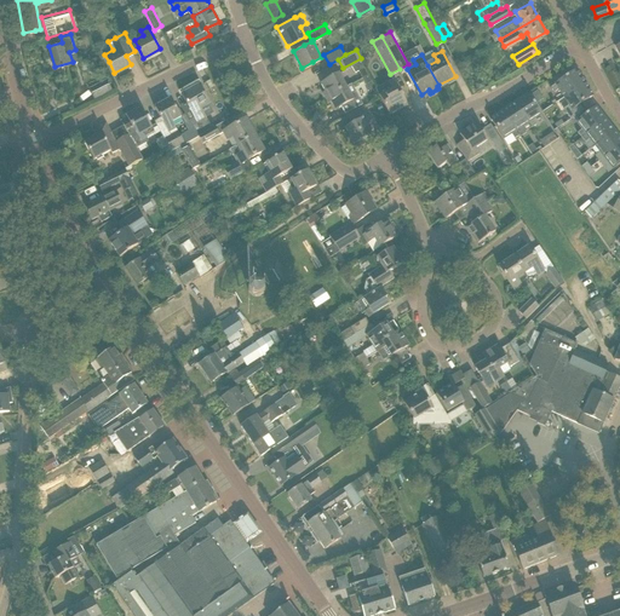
[(563,93),(584,80),(575,68),(551,85),(554,90),(558,86),(563,93)]
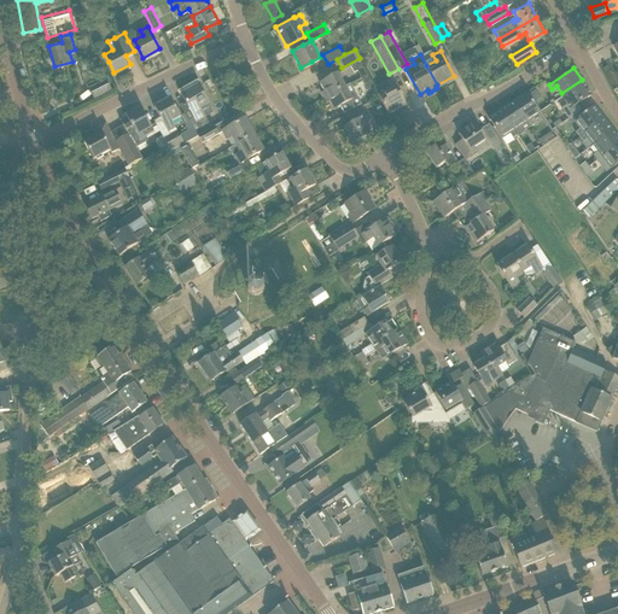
[(321,89),(324,95),(345,83),(338,70),(320,81),(324,88),(321,89)]
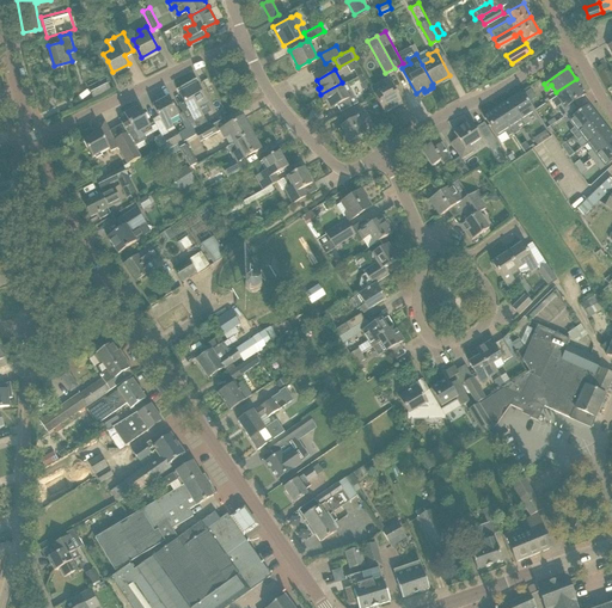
[(87,85),(93,94),(110,86),(105,75),(87,85)]
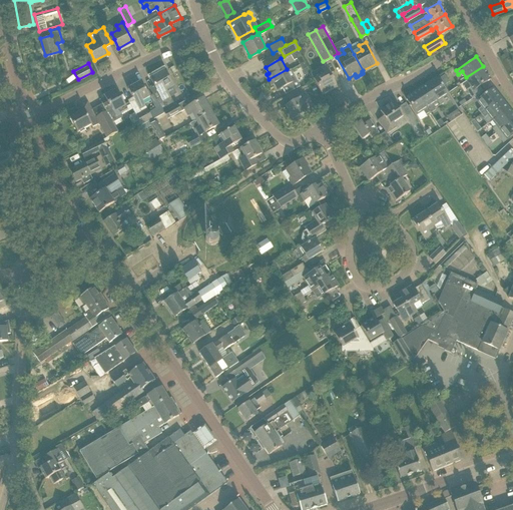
[(322,69),(313,74),(314,77),(318,83),(322,92),(337,84),(333,75),(326,63),(320,66),(322,69)]
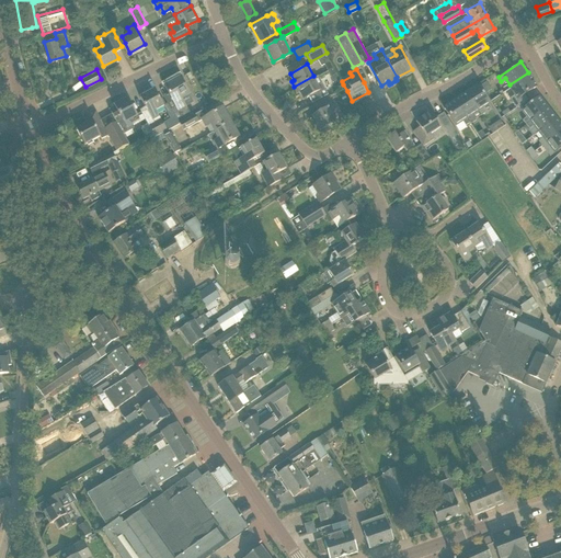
[(524,92),(536,84),(528,72),(510,84),(515,92),(510,95),(516,105),(527,98),(524,92)]
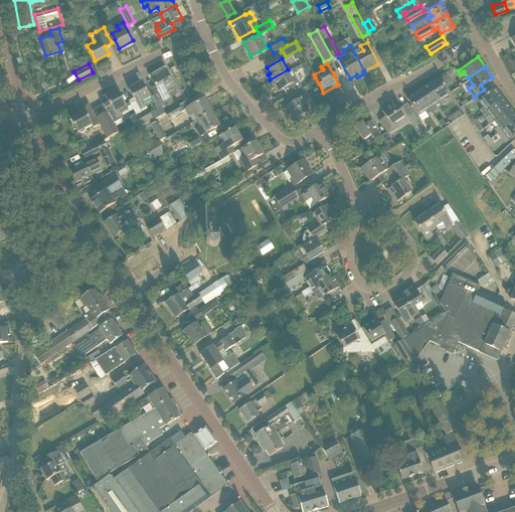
[(157,99),(164,112),(164,111),(176,105),(166,89),(174,83),(165,68),(151,76),(162,96),(157,99)]
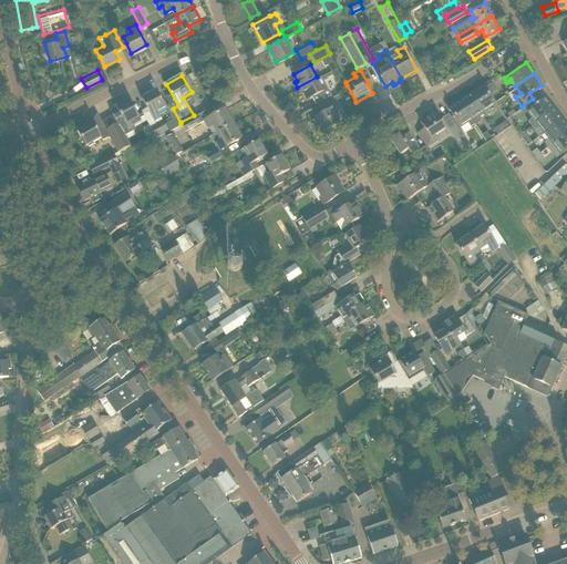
[(312,94),(317,103),(331,95),(327,88),(323,89),(317,77),(297,88),(300,92),(302,91),(307,98),(312,94)]
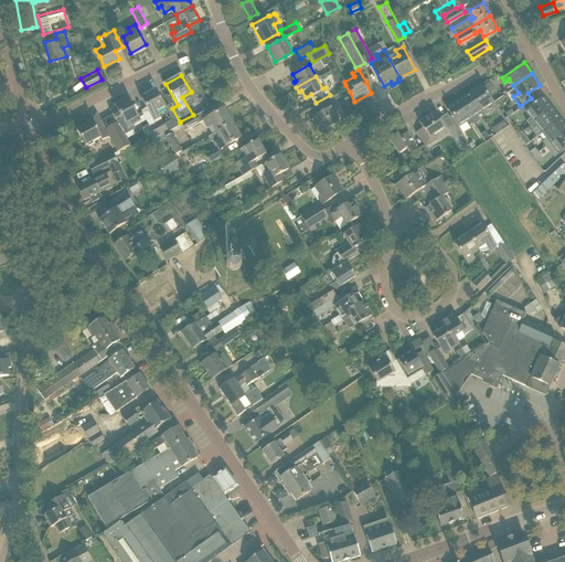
[(490,80),(484,84),(489,92),(496,87),(490,80)]
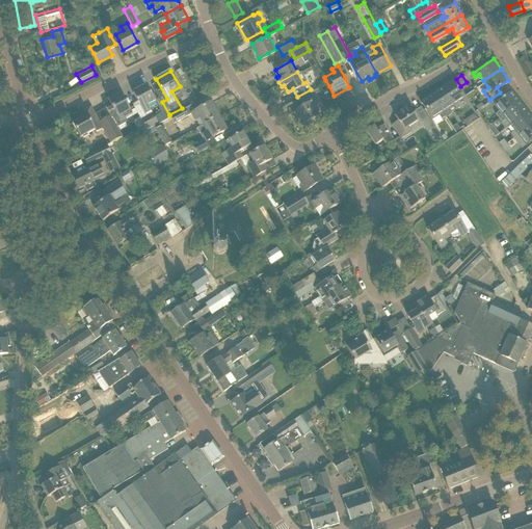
[(464,96),(453,78),(442,85),(453,103),(456,107),(460,104),(457,100),(464,96)]
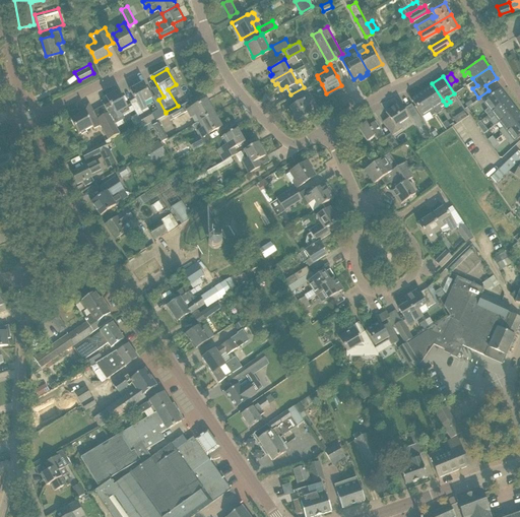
[(151,95),(143,80),(130,87),(141,109),(147,105),(144,100),(151,95)]
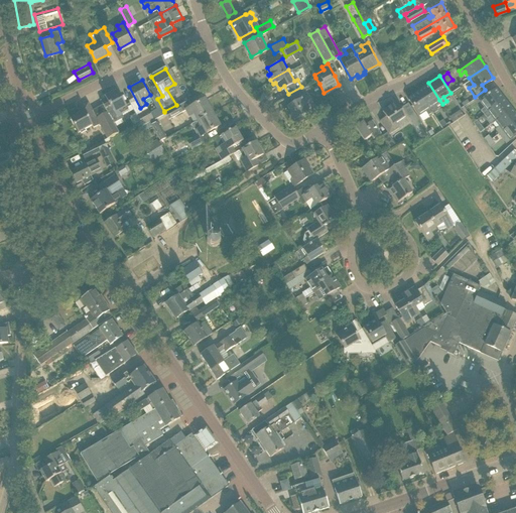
[(439,100),(428,83),(418,90),(432,111),(437,108),(434,103),(439,100)]
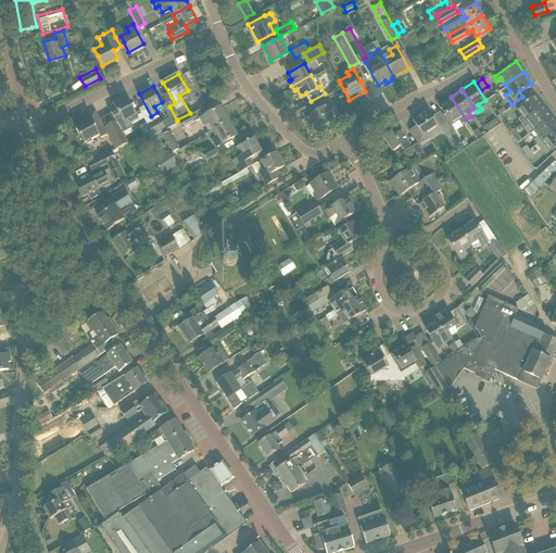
[(325,93),(311,101),(315,109),(310,112),(317,127),(333,118),(328,109),(333,105),(327,92),(325,93)]
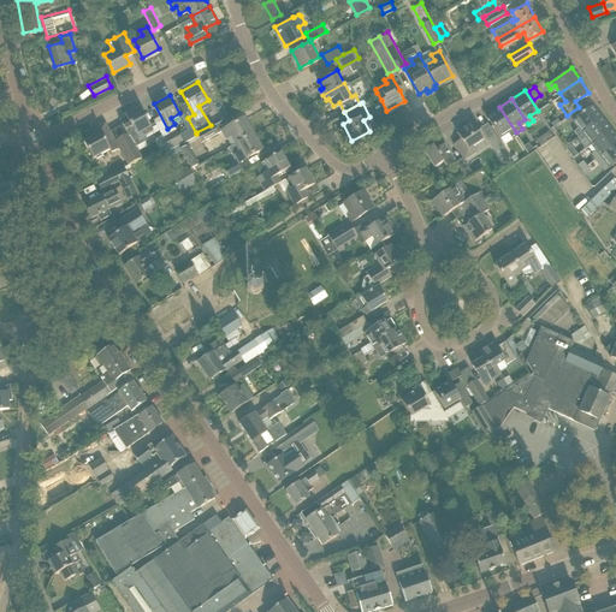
[(578,134),(602,116),(592,104),(573,118),(579,125),(574,129),(578,134)]
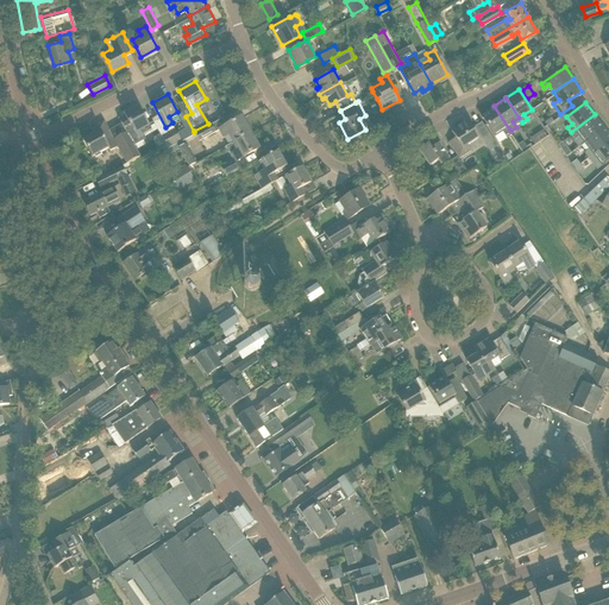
[(151,130),(157,126),(155,121),(150,124),(145,115),(139,106),(135,108),(133,106),(124,111),(126,115),(120,118),(129,133),(133,143),(144,137),(145,134),(144,133),(151,130)]
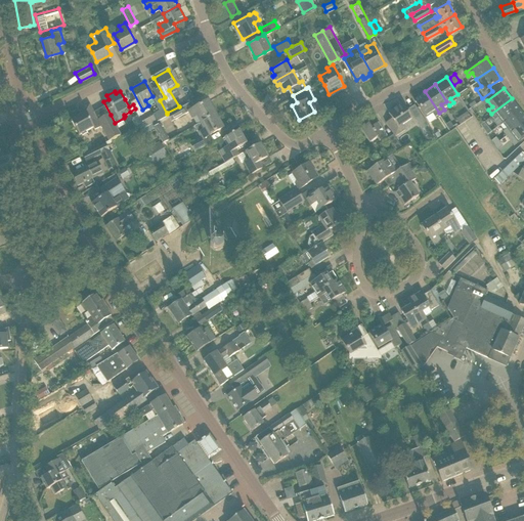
[(439,113),(425,91),(415,97),(426,115),(432,111),(435,115),(439,113)]
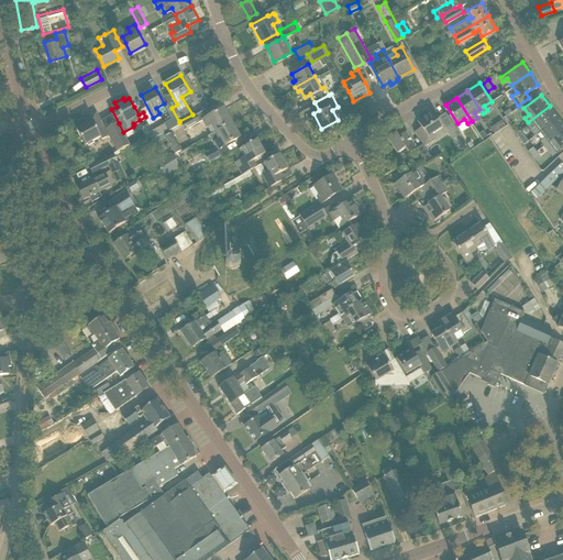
[(211,121),(216,129),(231,120),(223,106),(202,117),(207,124),(211,121)]
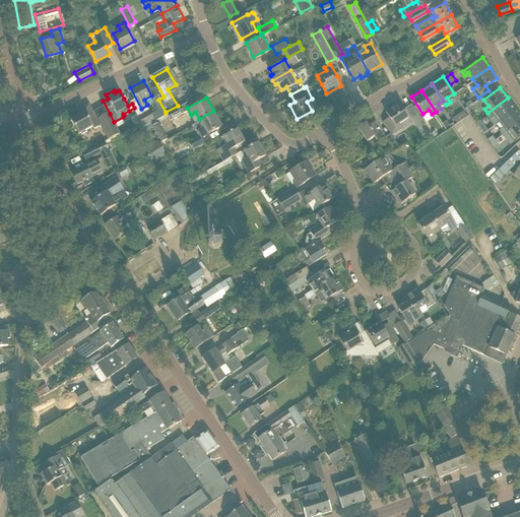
[(499,120),(515,107),(508,98),(488,113),(491,117),(495,114),(499,120)]
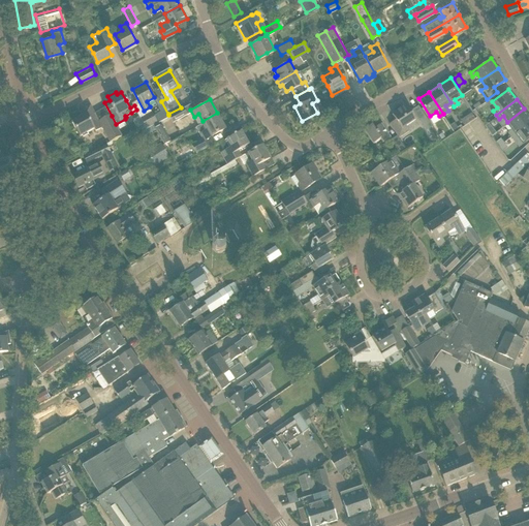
[(390,121),(399,135),(409,128),(406,123),(415,117),(406,102),(392,112),(396,118),(390,121)]
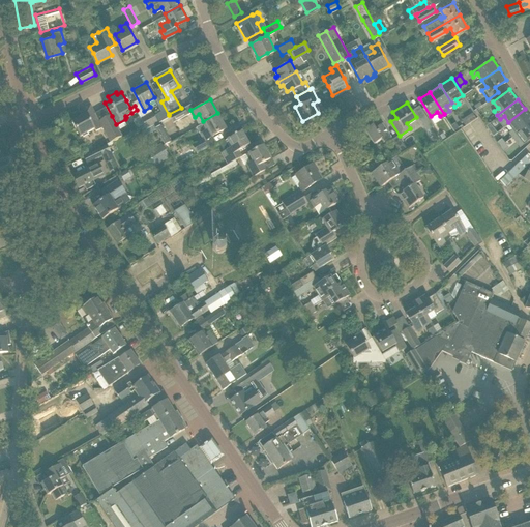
[(116,124),(112,116),(100,121),(90,104),(84,107),(86,111),(71,119),(80,134),(94,126),(96,129),(101,125),(110,141),(121,135),(116,124)]
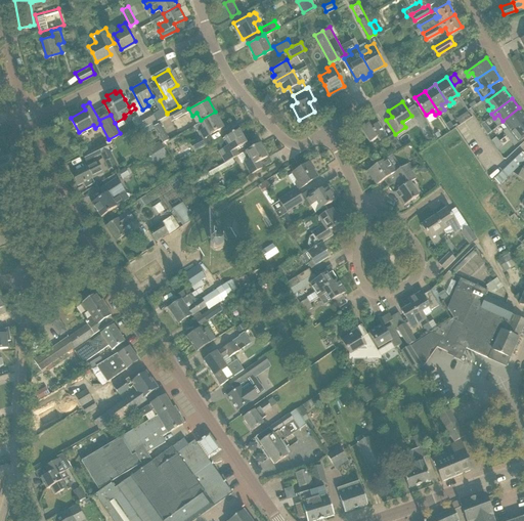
[(408,106),(415,116),(421,112),(415,102),(408,106)]
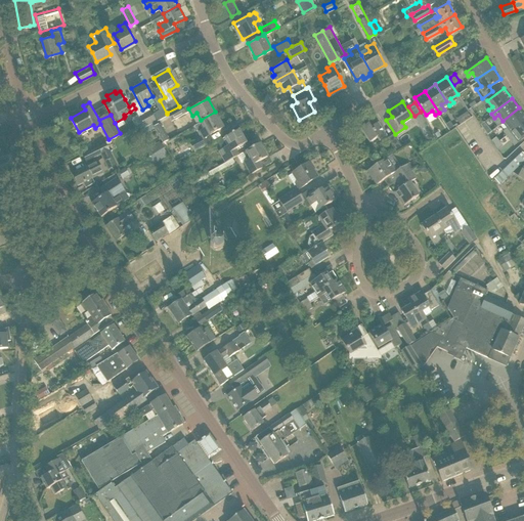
[(179,106),(167,113),(169,116),(171,120),(185,112),(181,105),(179,106)]
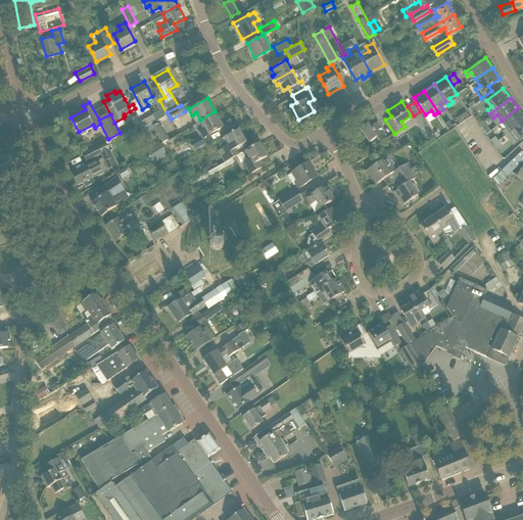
[(506,133),(522,119),(522,113),(518,107),(502,121),(506,126),(502,129),(506,133)]
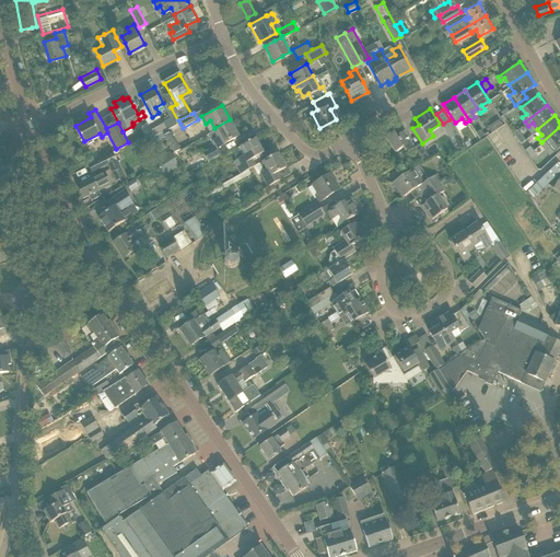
[(160,116),(148,123),(152,128),(152,130),(153,131),(154,135),(161,130),(166,127),(160,116)]
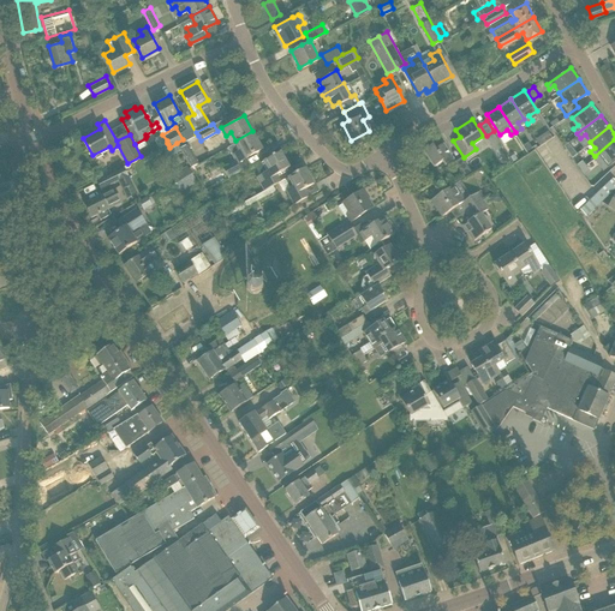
[(252,131),(236,141),(227,145),(234,157),(238,156),(239,160),(261,147),(252,131)]
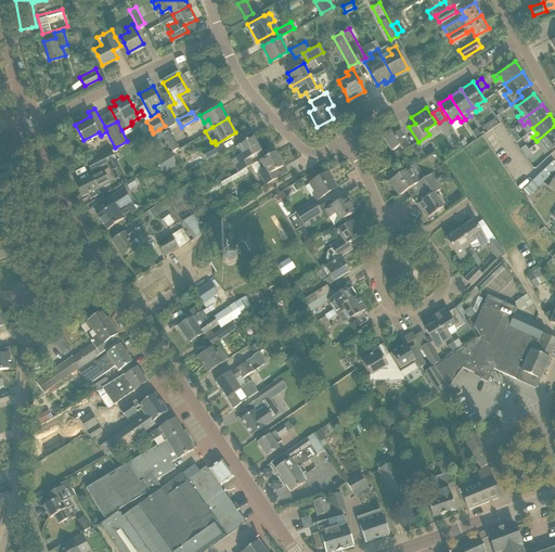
[(549,149),(554,143),(554,126),(537,141),(540,145),(544,142),(549,149)]
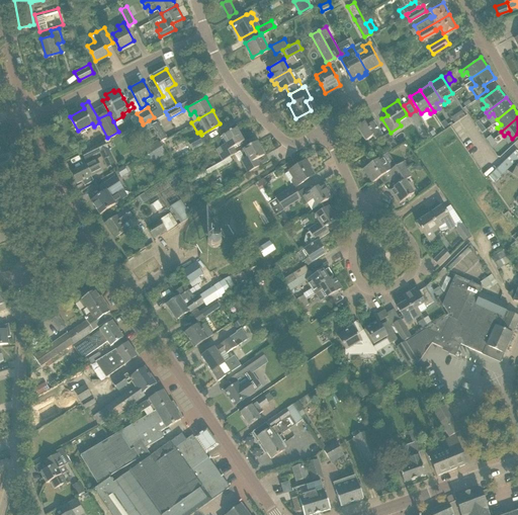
[(382,133),(373,118),(368,122),(366,118),(356,125),(365,139),(372,134),(374,138),(382,133)]
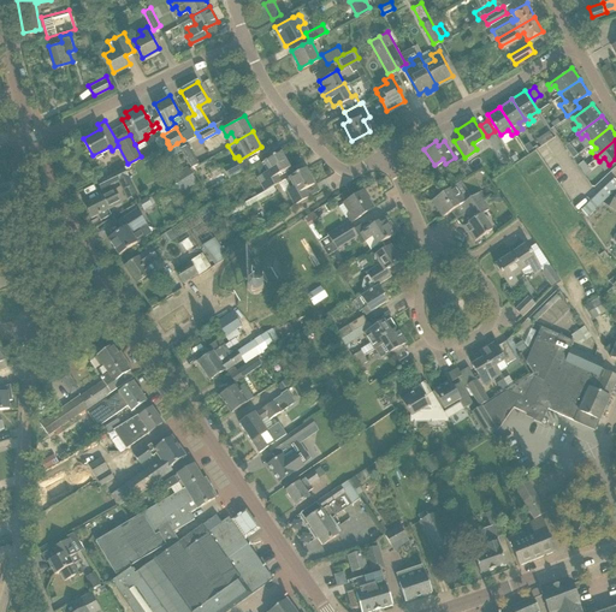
[(167,143),(163,146),(165,150),(167,155),(179,148),(177,143),(170,148),(169,144),(167,143)]
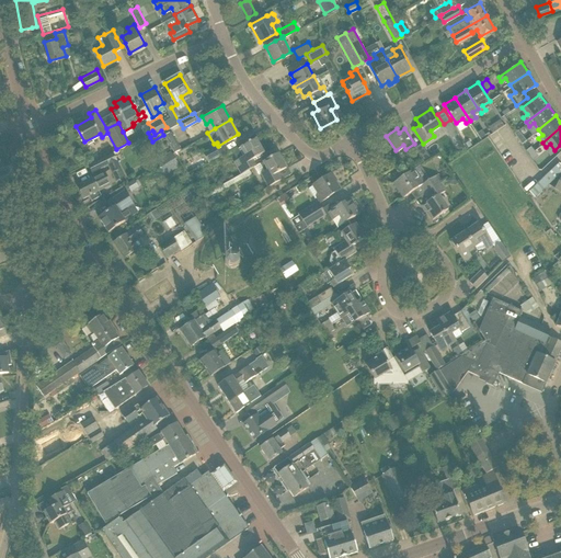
[(165,134),(174,151),(181,147),(172,131),(165,134)]
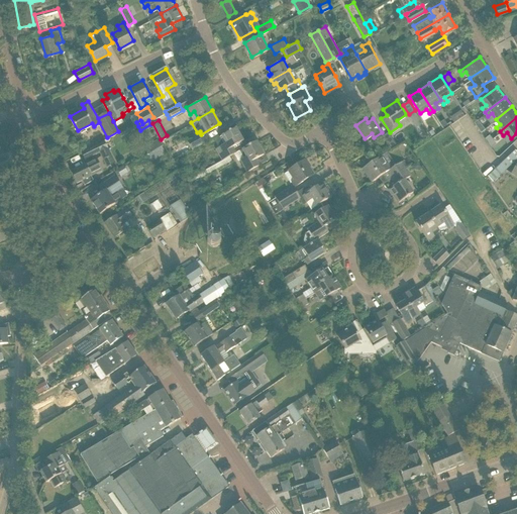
[(215,146),(222,159),(236,150),(233,144),(243,138),(236,125),(221,133),(225,141),(215,146)]
